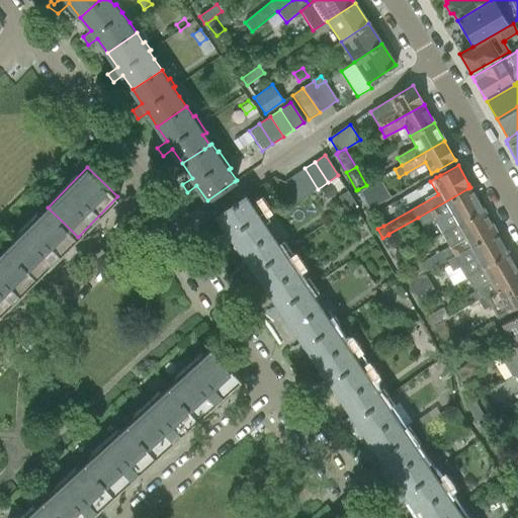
[(318,189),(305,168),(293,175),(308,195),(318,189)]
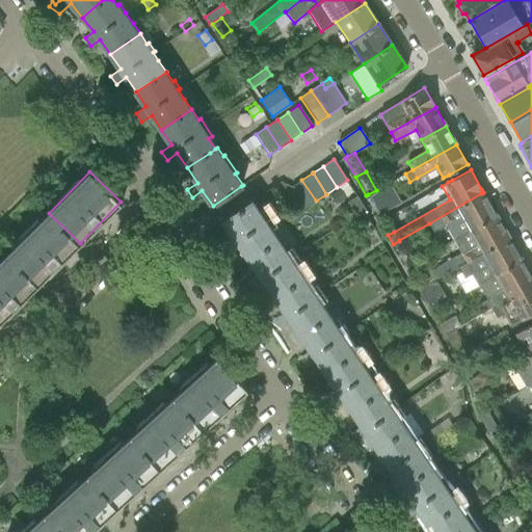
[(316,201),(301,180),(291,187),(304,208),(316,201)]
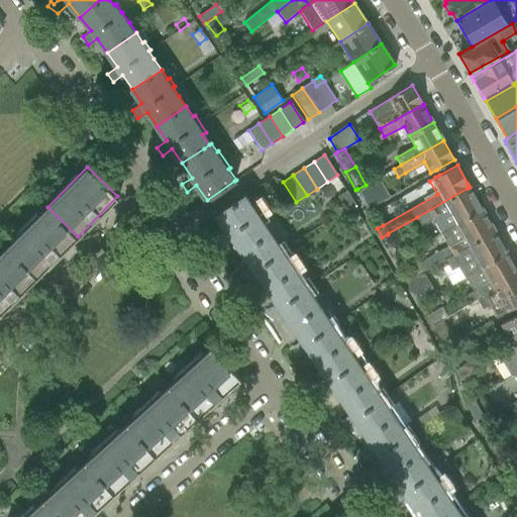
[(391,196),(380,177),(366,185),(357,189),(369,208),(391,196)]
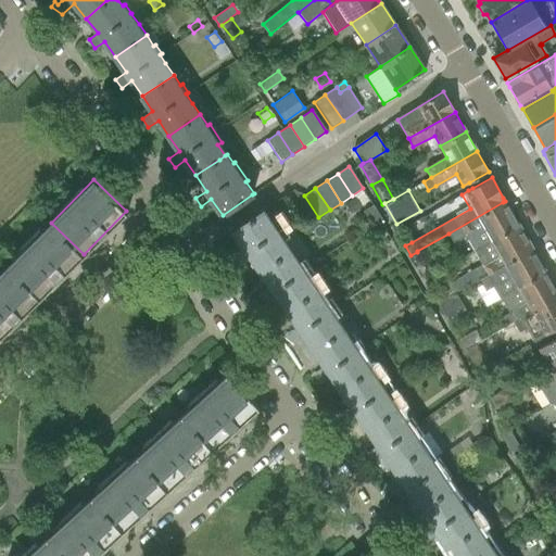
[(355,197),(344,204),(351,214),(362,206),(355,197)]
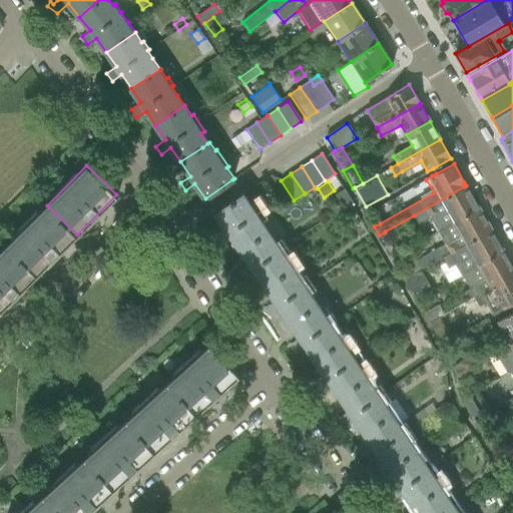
[(429,218),(437,231),(478,207),(466,185),(414,215),(419,224),(429,218)]
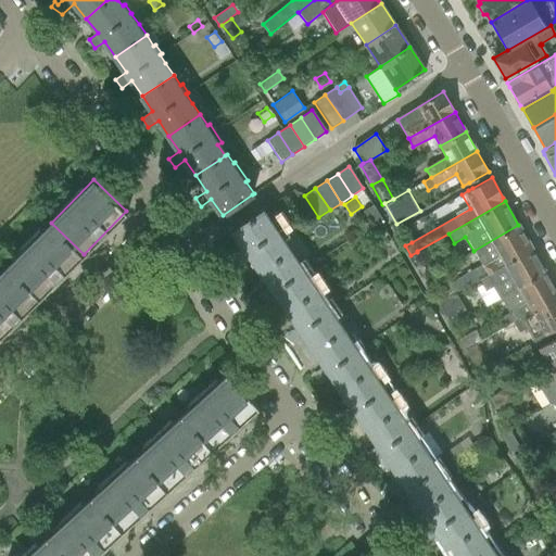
[(374,205),(363,211),(370,225),(381,219),(374,205)]
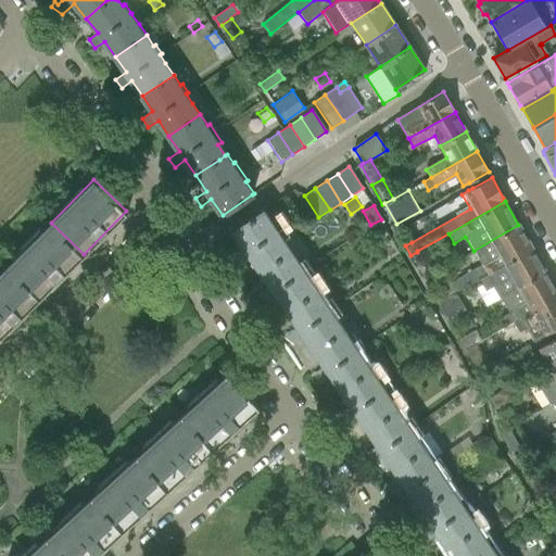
[(261,213),(234,231),(244,247),(234,253),(240,262),(250,255),(260,272),(287,253),(290,251),(291,250),(301,243),(293,232),(283,239),(278,231),(281,229),(275,220),(273,222),(264,210),(263,211),(261,212),(261,213)]
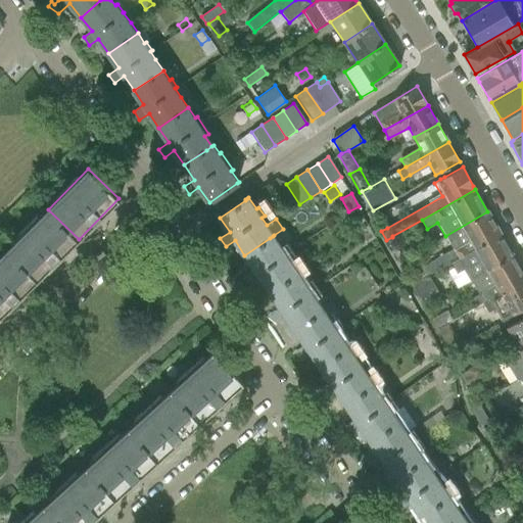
[(48,209),(7,250),(37,280),(79,239),(48,209)]
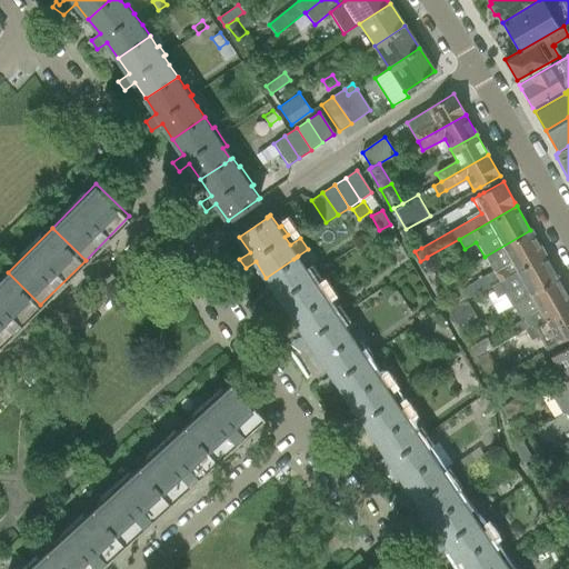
[(492,271),(442,300),(448,309),(489,286),(498,280),(515,271),(545,255),(530,230),(485,257),(492,271)]
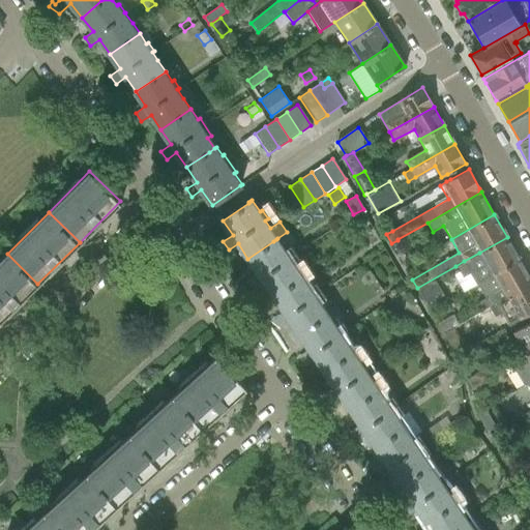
[(273,241),(247,259),(258,273),(248,280),(254,288),(263,282),(273,296),(303,276),(296,265),(290,257),(293,256),(287,246),(293,241),(287,232),(277,238),(276,239),(273,241)]
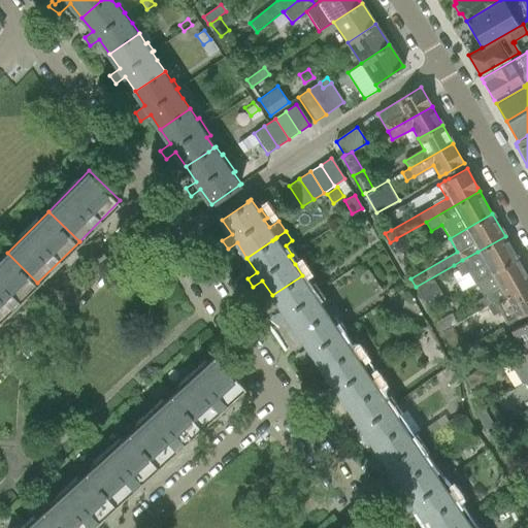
[(462,260),(454,265),(461,276),(468,272),(474,283),(477,282),(518,258),(505,236),(477,252),(462,260)]
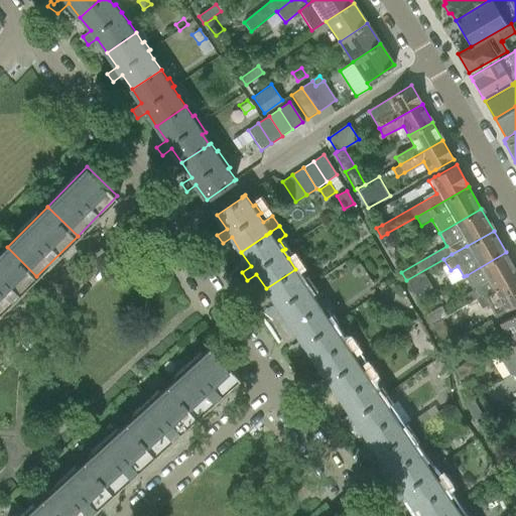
[(7,247),(0,253),(0,312),(36,276),(7,247)]
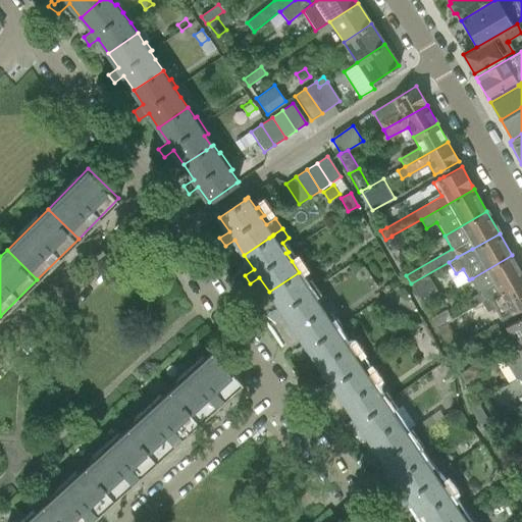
[(472,278),(469,279),(472,284),(477,294),(476,295),(470,298),(474,306),(480,303),(521,278),(521,272),(512,255),(472,278)]
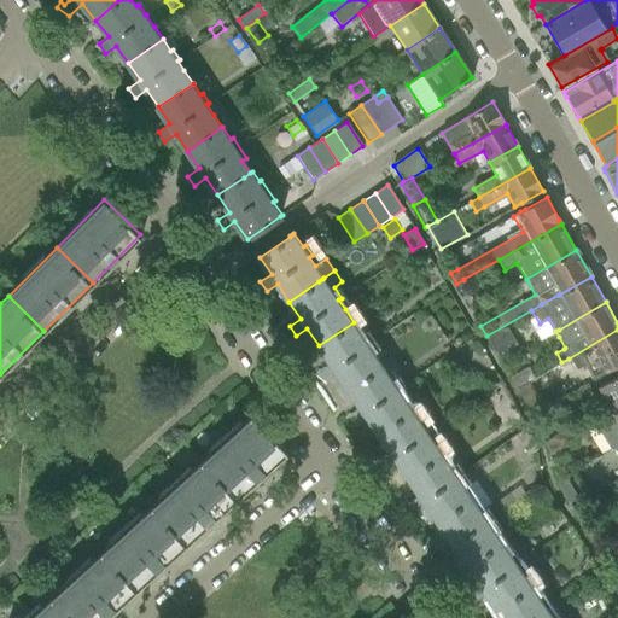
[(354,322),(319,345),(331,362),(320,369),(326,379),(337,372),(349,389),(384,366),(375,354),(368,344),(372,342),(365,332),(362,334),(354,322)]
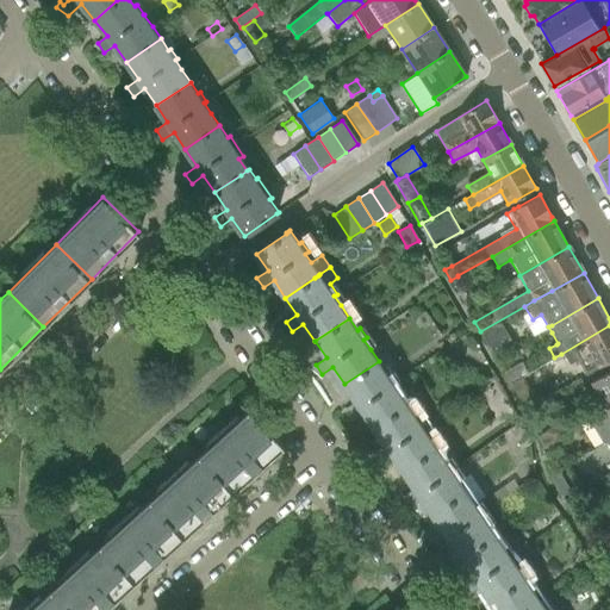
[(497,323),(480,332),(495,359),(511,349),(497,323)]
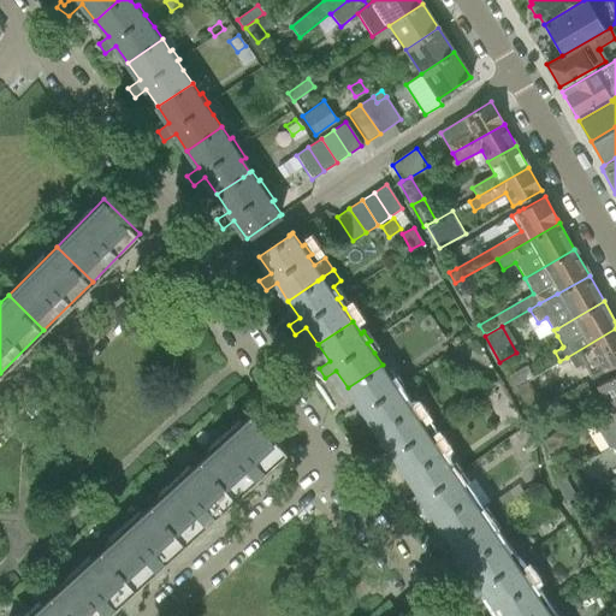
[(615,329),(567,357),(574,369),(582,365),(591,379),(615,363),(615,329)]
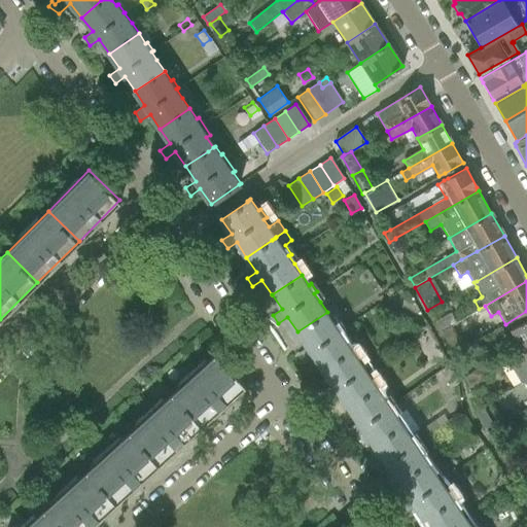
[(327,312),(297,331),(307,347),(297,353),(304,361),(313,354),(322,370),(352,349),(345,339),(340,330),(342,329),(337,321),(335,322),(327,312)]
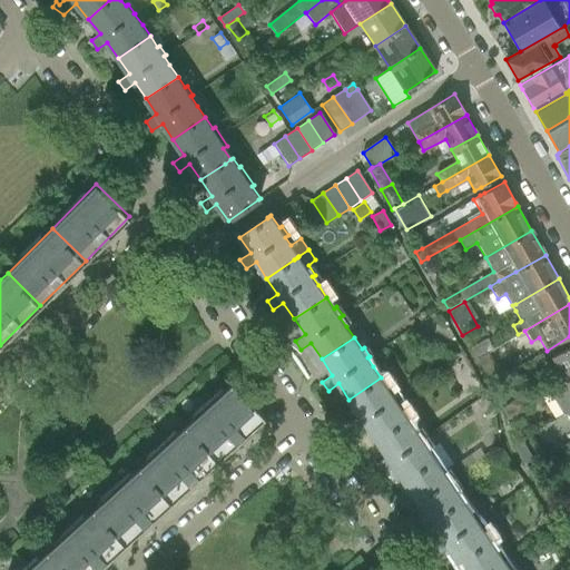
[(487,338),(470,349),(477,360),(489,352),(493,350),(487,338)]
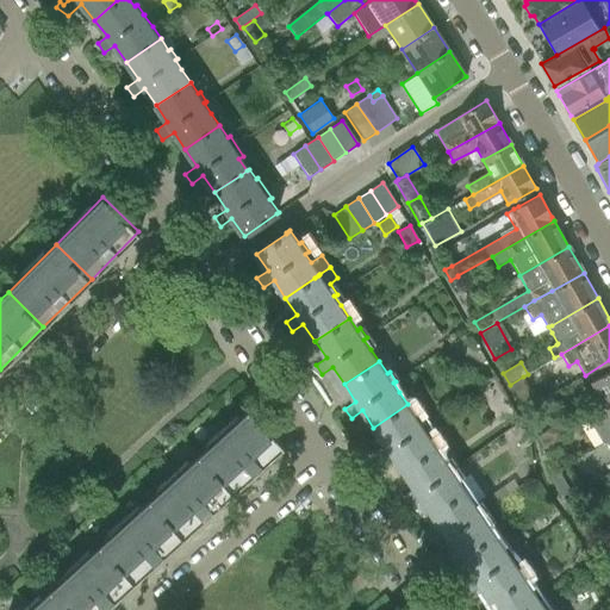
[(609,369),(591,381),(607,408),(609,404),(609,369)]
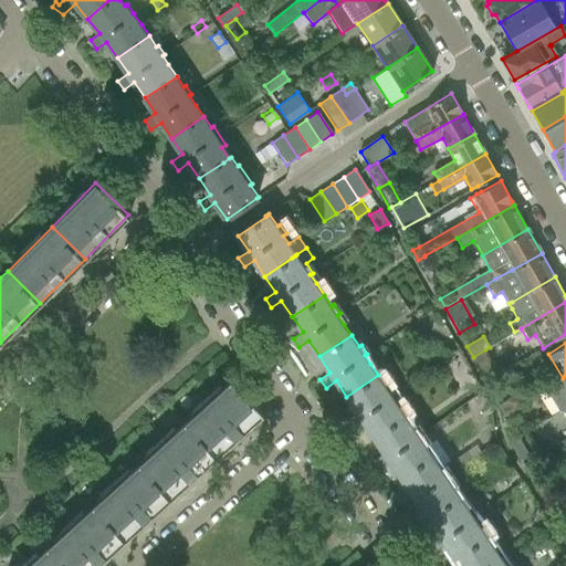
[(485,349),(473,357),(486,381),(499,374),(485,349)]
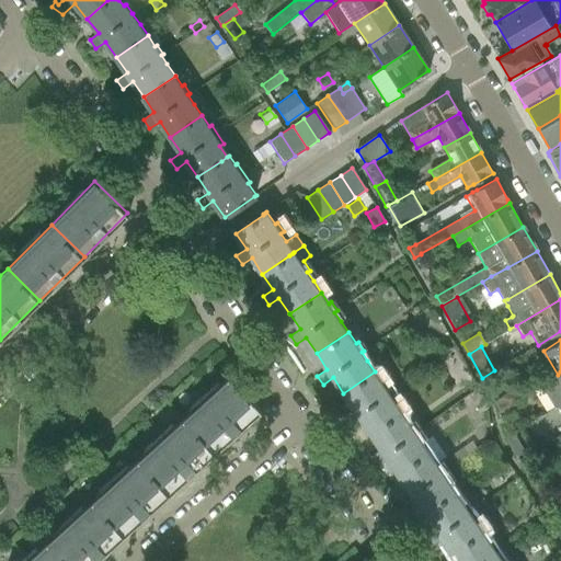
[(375,371),(343,393),(354,409),(344,415),(350,424),(359,418),(370,433),(402,411),(395,401),(389,392),(391,390),(385,381),(382,384),(375,371)]
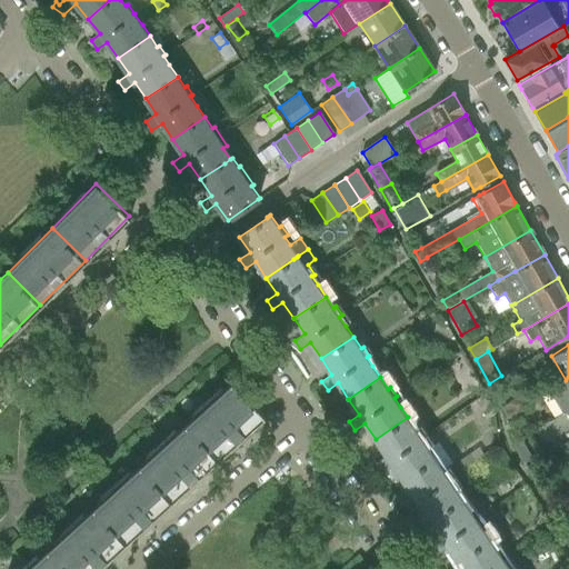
[(561,413),(565,412),(568,409),(568,377),(566,380),(548,391),(561,413)]
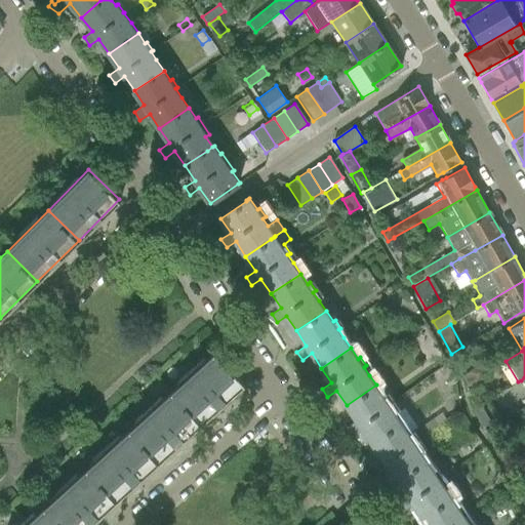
[(215,354),(173,392),(202,423),(244,386),(215,354)]
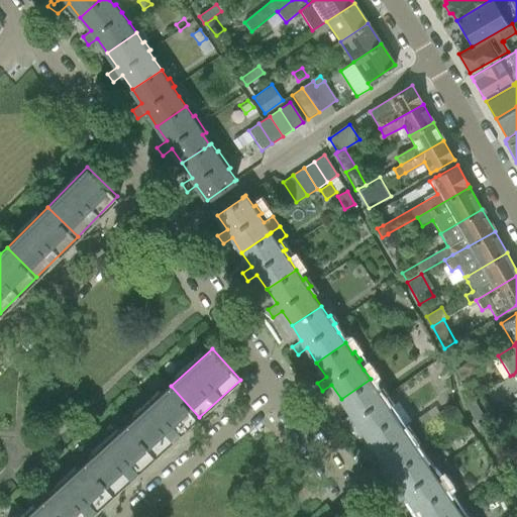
[(455,370),(459,377),(478,366),(473,358),(455,370)]
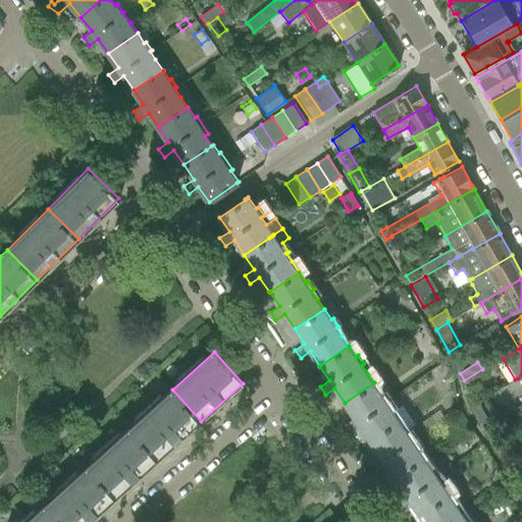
[(482,369),(464,380),(467,385),(468,386),(469,389),(487,378),(485,375),(482,369)]
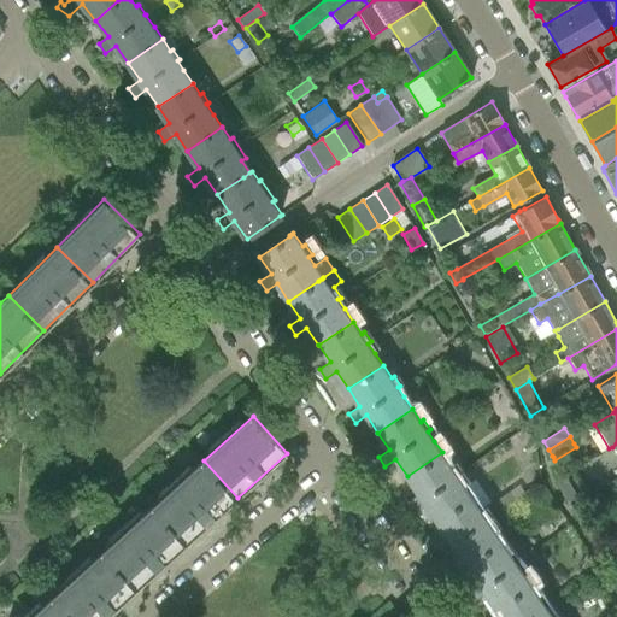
[(442,452),(407,476),(418,493),(419,494),(409,501),(415,511),(425,504),(438,521),(472,497),(470,493),(464,485),(458,475),(460,474),(453,464),(451,465),(442,452)]
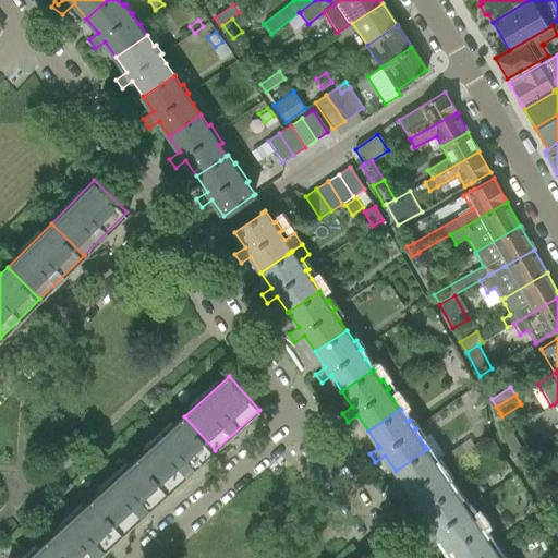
[(184,416),(138,458),(169,492),(215,450),(184,416)]
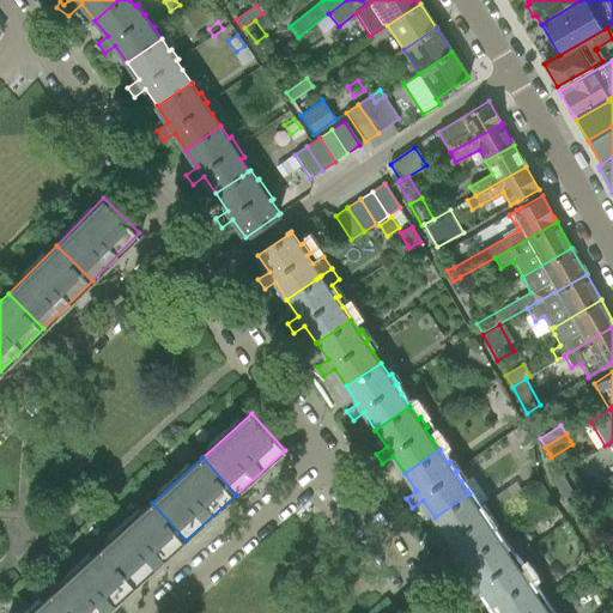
[(559,473),(551,478),(564,499),(574,495),(559,473)]
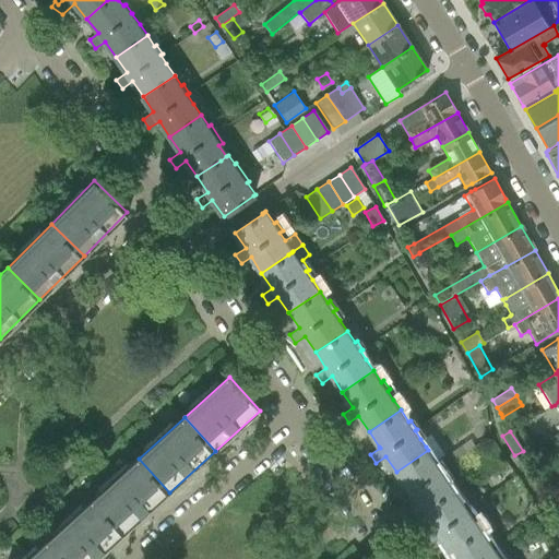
[(428,450),(396,472),(406,487),(396,494),(403,502),(413,496),(423,511),(454,490),(447,478),(441,471),(443,468),(438,460),(436,462),(428,450)]
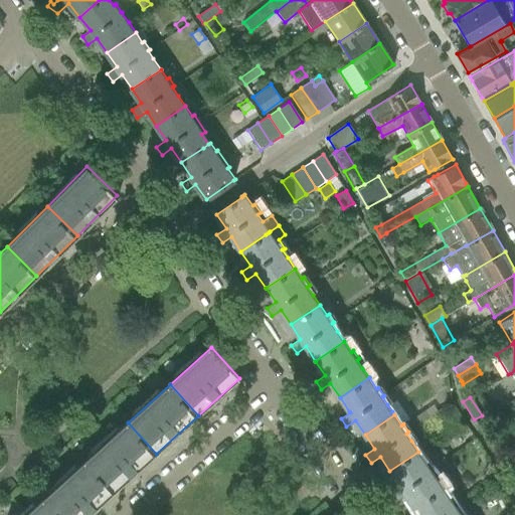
[(479,426),(490,444),(497,439),(487,421),(479,426)]
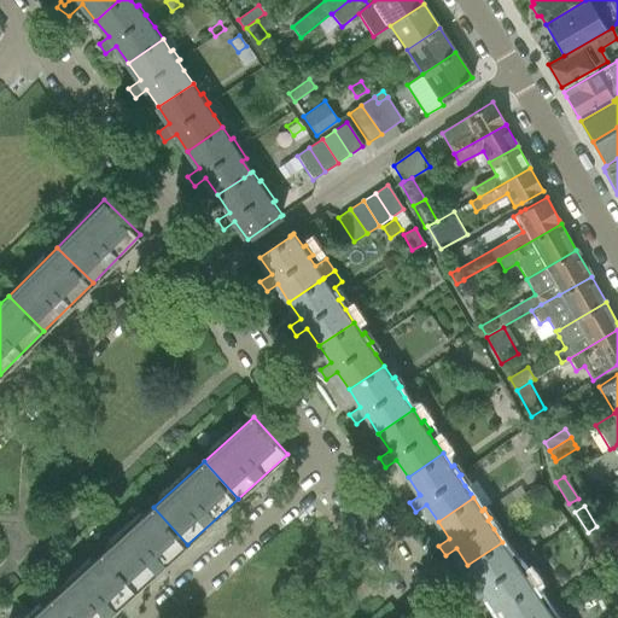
[(153,507),(103,553),(136,590),(187,544),(153,507)]
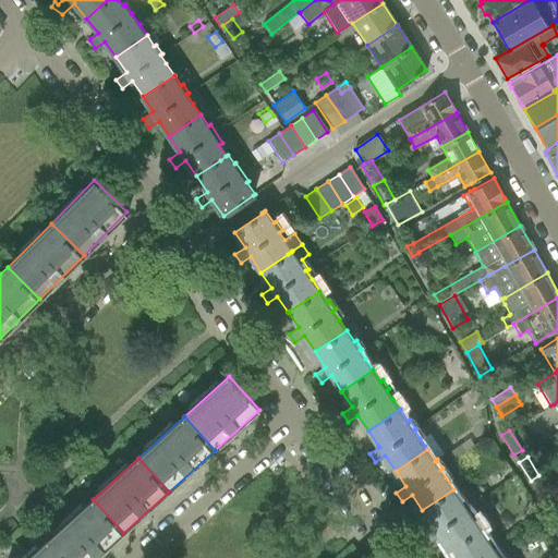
[(538,475),(531,481),(543,500),(550,495),(538,475)]
